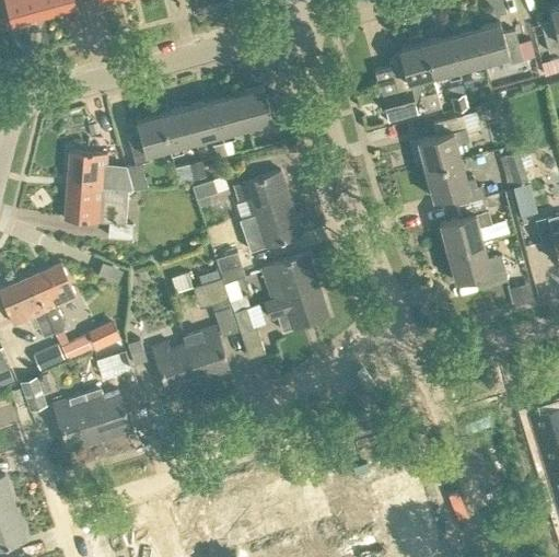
[(43,19),(37,0),(2,0),(11,27),(43,19)]
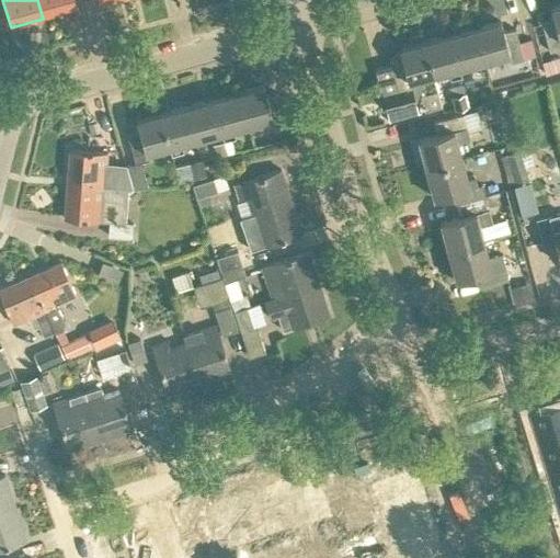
[(37,0),(43,19),(76,10),(72,0),(37,0)]
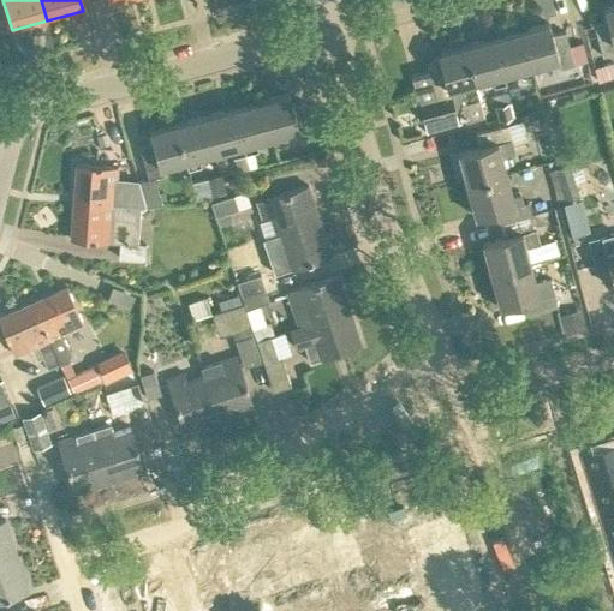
[(613,7),(602,11),(606,22),(594,28),(602,59),(613,55),(613,7)]
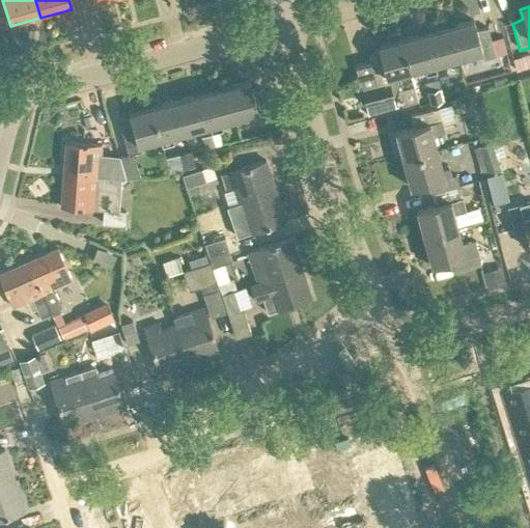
[(473,23),(454,28),(463,59),(480,55),(482,62),(495,58),(487,30),(476,33),(473,23)]
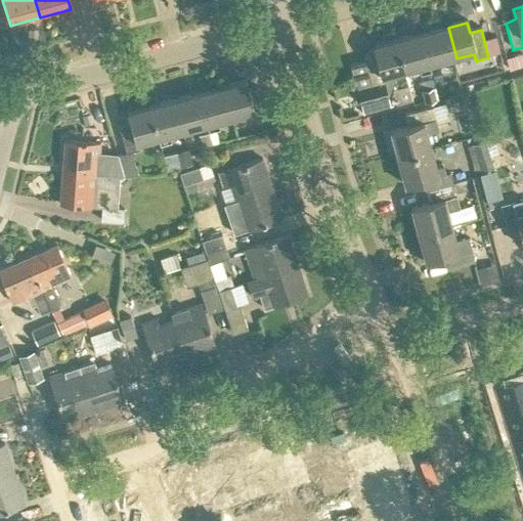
[(448,28),(422,35),(431,71),(440,69),(439,63),(453,59),(456,58),(448,28)]
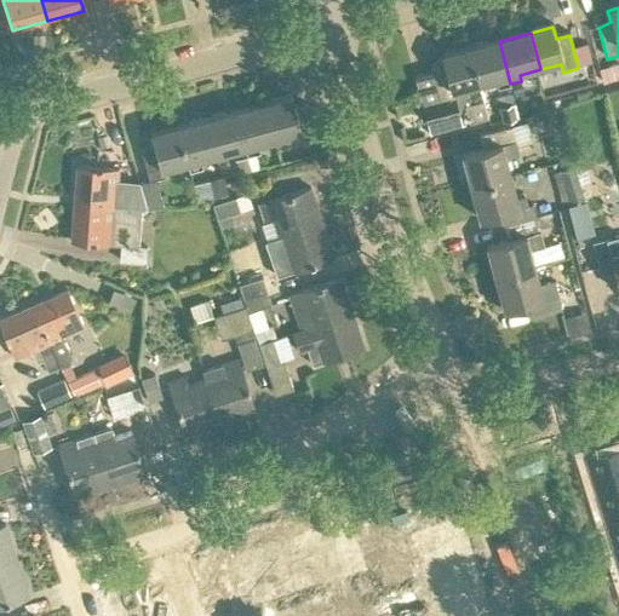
[(499,41),(469,50),(479,86),(480,92),(497,87),(510,84),(499,41)]
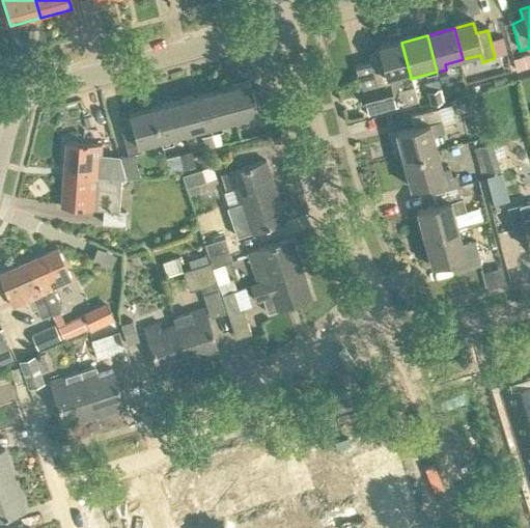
[(492,42),(495,56),(506,53),(502,38),(492,42)]
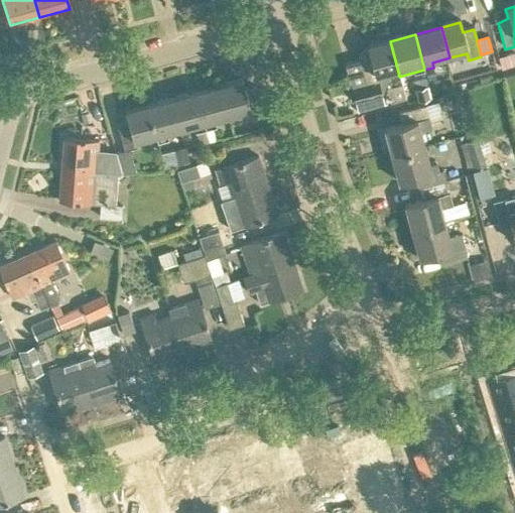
[(384,107),(379,85),(377,78),(398,72),(390,41),(368,47),(370,56),(359,59),(366,87),(352,91),(358,114),(384,107)]
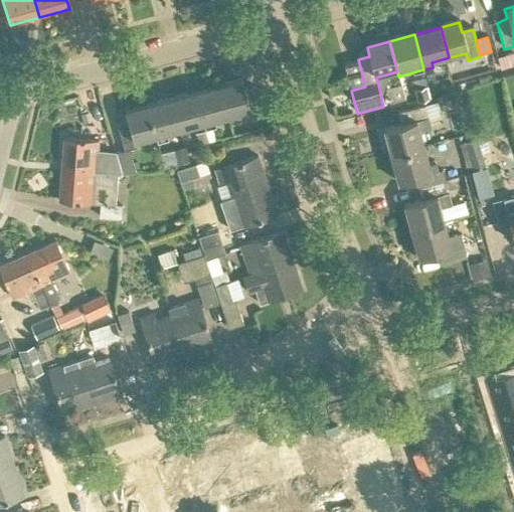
[(513,53),(504,56),(507,67),(513,64),(513,53)]
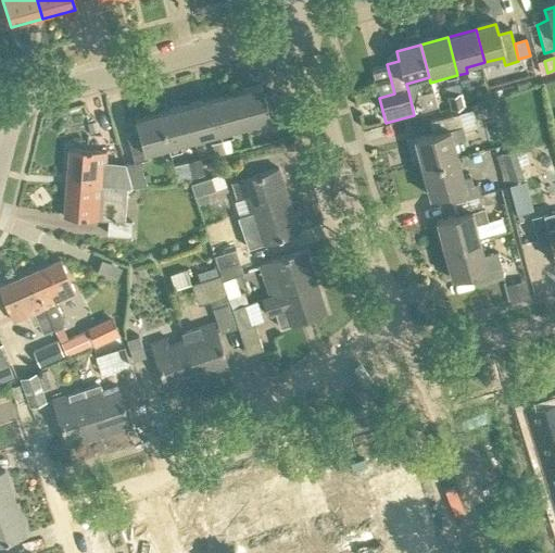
[(261,87),(241,92),(250,125),(268,120),(270,128),(284,125),(275,95),(264,98),(261,87)]
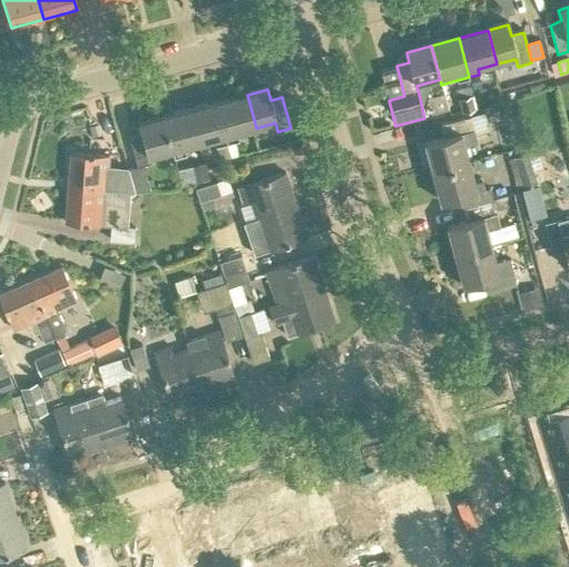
[(247,95),(215,104),(226,144),(238,140),(236,134),(256,128),(247,95)]
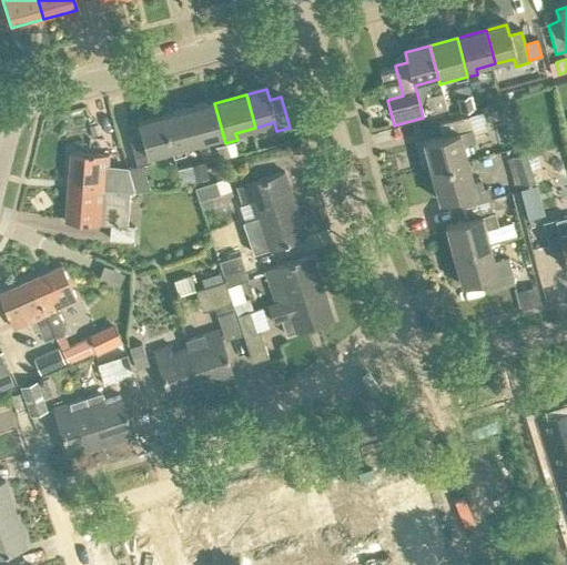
[(431,115),(447,110),(443,94),(426,99),(431,115)]
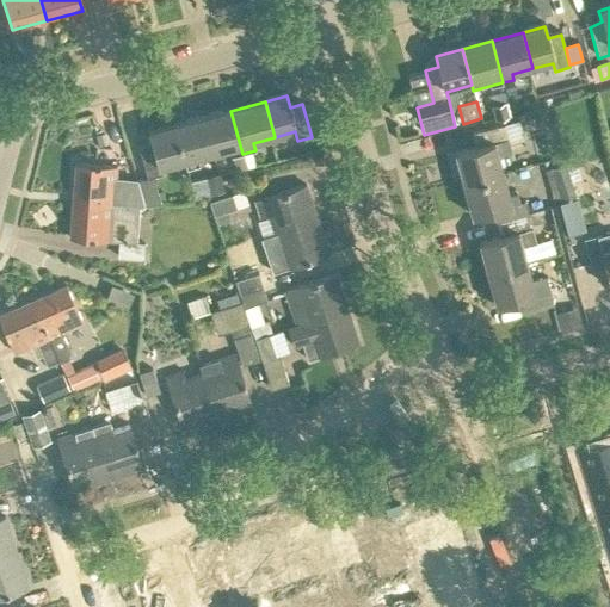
[(507,103),(491,107),(495,122),(511,118),(507,103)]
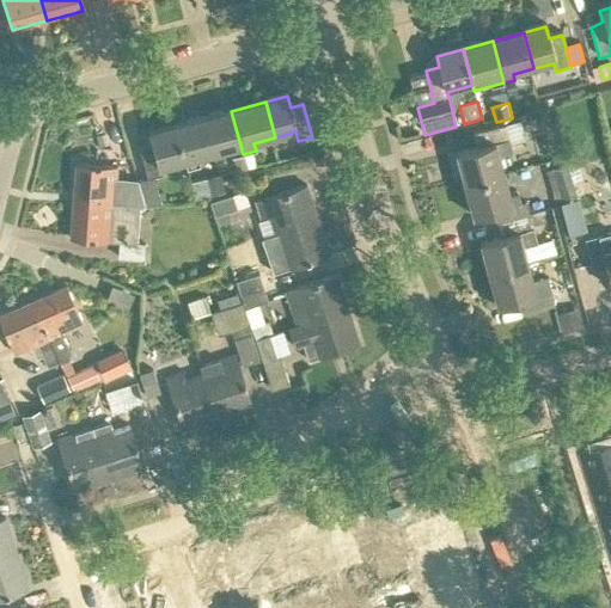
[(231,111),(203,118),(213,153),(228,149),(231,158),(243,154),(231,111)]
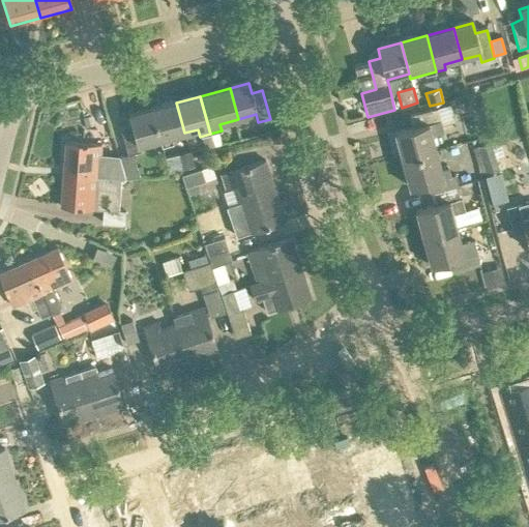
[(266,103),(270,117),(277,115),(274,101),(266,103)]
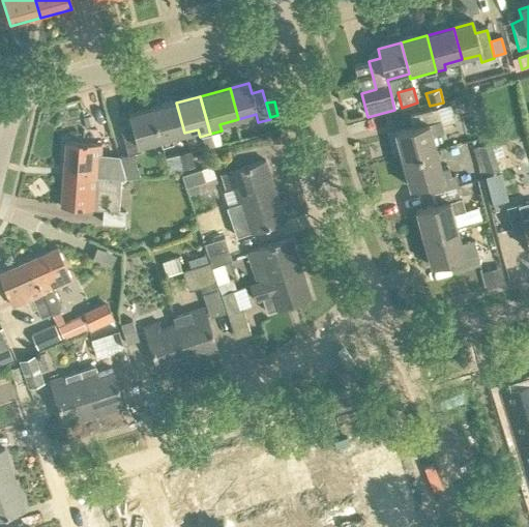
[(176,103),(151,109),(159,140),(162,147),(173,144),(171,137),(184,133),(176,103)]
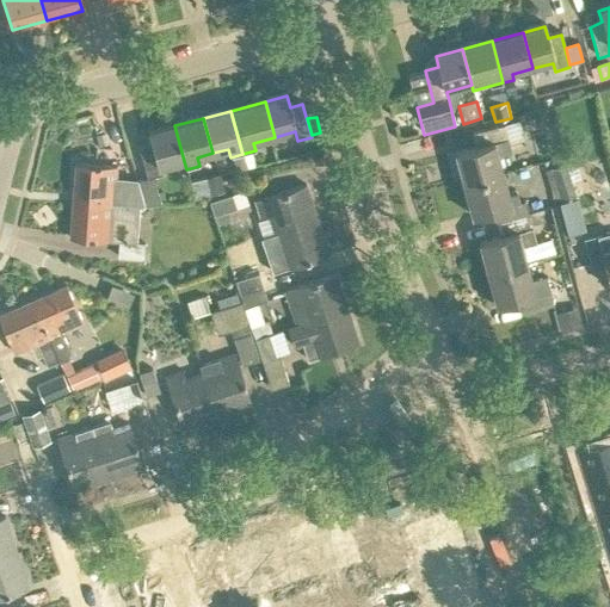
[(184,161),(174,125),(148,132),(151,144),(137,148),(147,180),(137,183),(143,205),(160,204),(154,178),(161,177),(160,167),(184,161)]
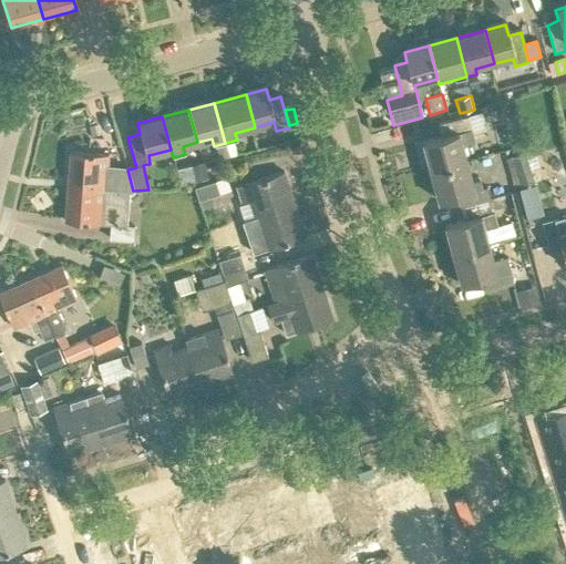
[(441,139),(422,144),(430,173),(463,164),(466,163),(462,146),(474,143),(471,131),(467,119),(438,126),(441,139)]
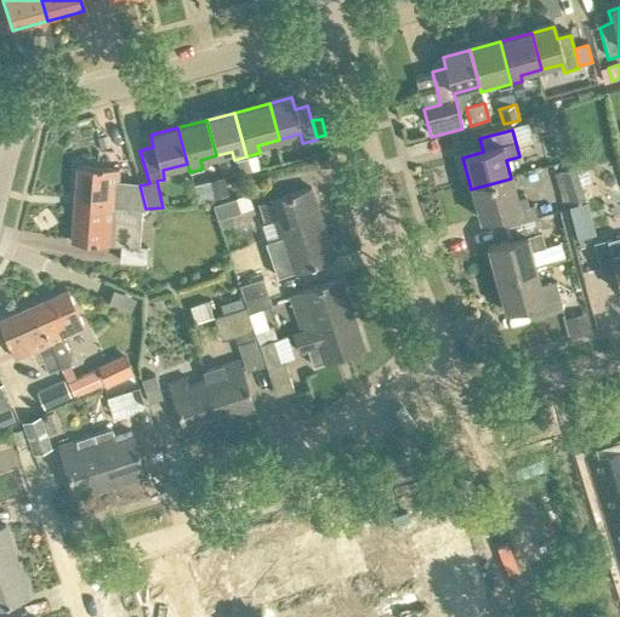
[(77,167),(74,192),(80,192),(79,205),(141,209),(146,209),(140,186),(140,183),(117,182),(118,171),(77,167)]
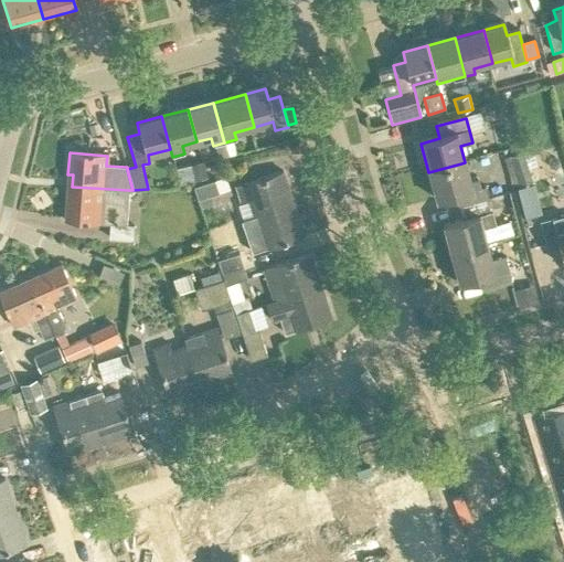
[(524,152),(509,157),(525,218),(542,214),(534,184),(532,184),(524,152)]
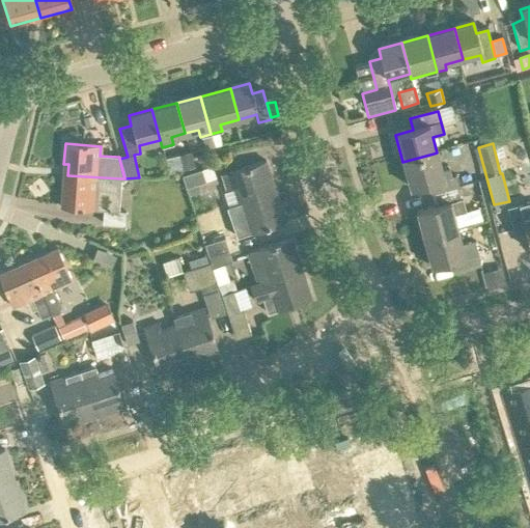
[(434,154),(402,162),(411,190),(414,189),(428,185),(431,196),(459,188),(456,176),(452,177),(450,169),(442,171),(437,153),(434,154)]
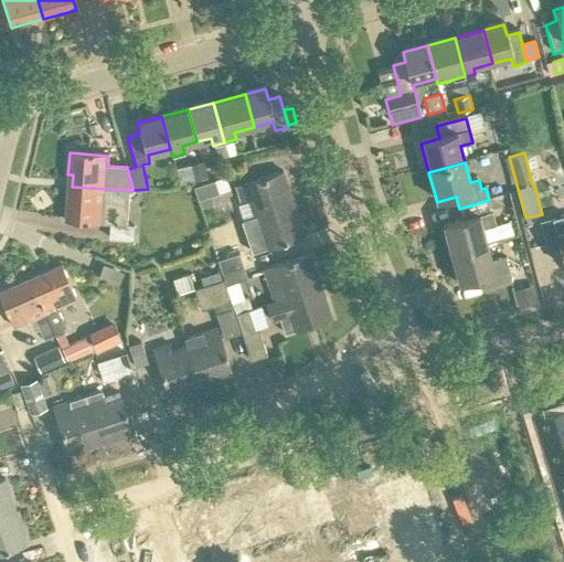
[(177,169),(180,186),(208,179),(205,168),(191,171),(190,166),(177,169)]
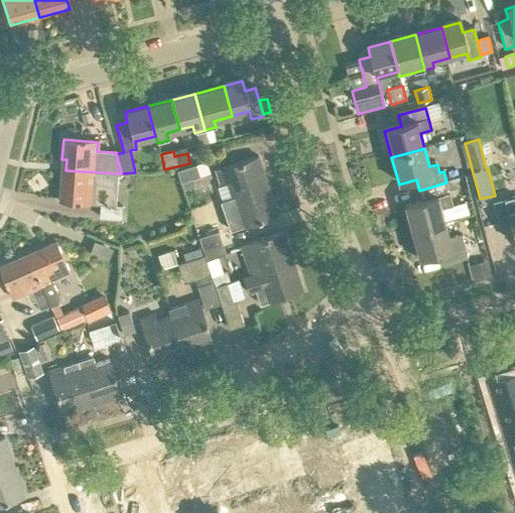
[(228,184),(232,200),(265,188),(260,173),(263,172),(258,157),(216,171),(221,186),(228,184)]
